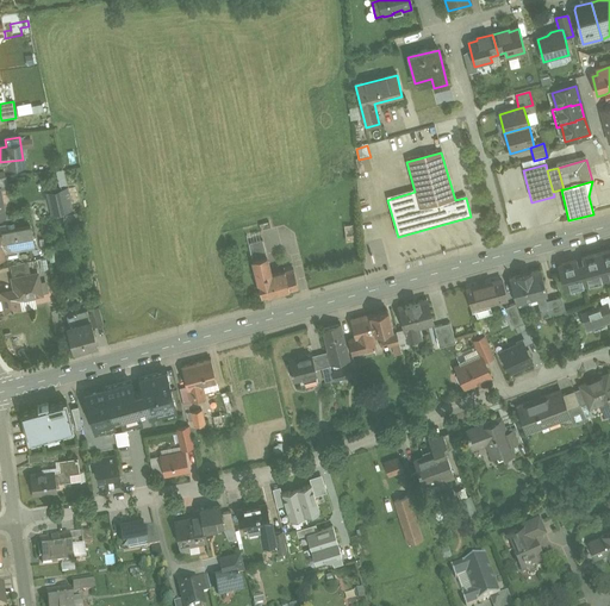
[(78,187),(63,191),(67,208),(81,206),(78,187)]
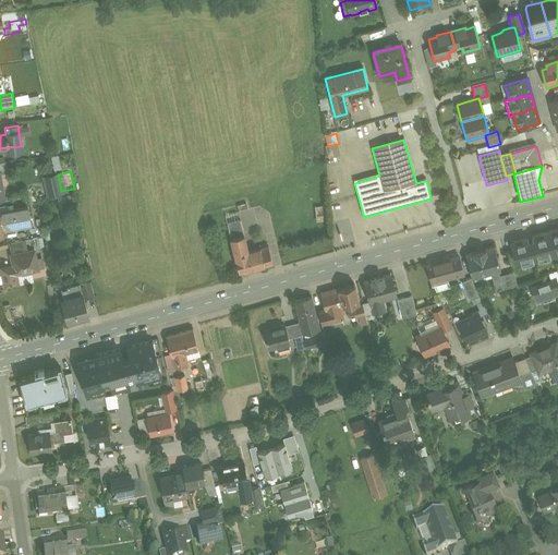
[(58,175),(44,177),(48,197),(62,194),(61,191),(58,175)]
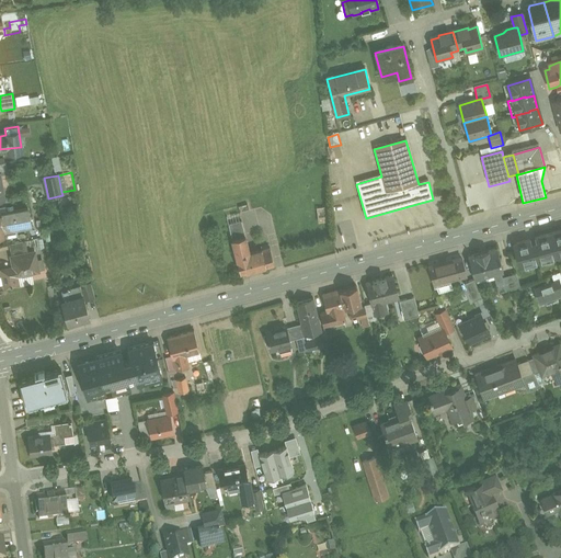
[(71,196),(57,200),(59,207),(73,205),(71,196)]
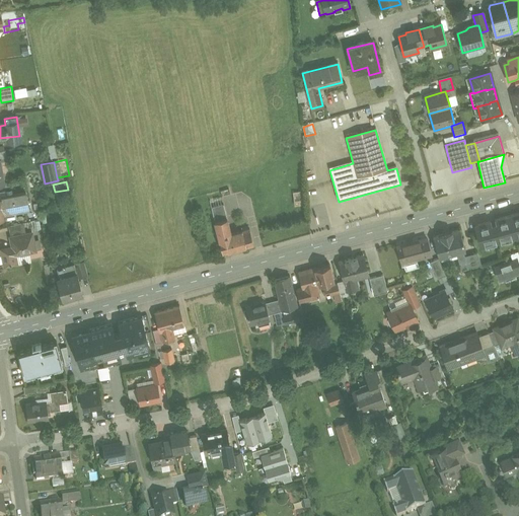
[(222,199),(231,196),(230,189),(221,192),(222,199)]
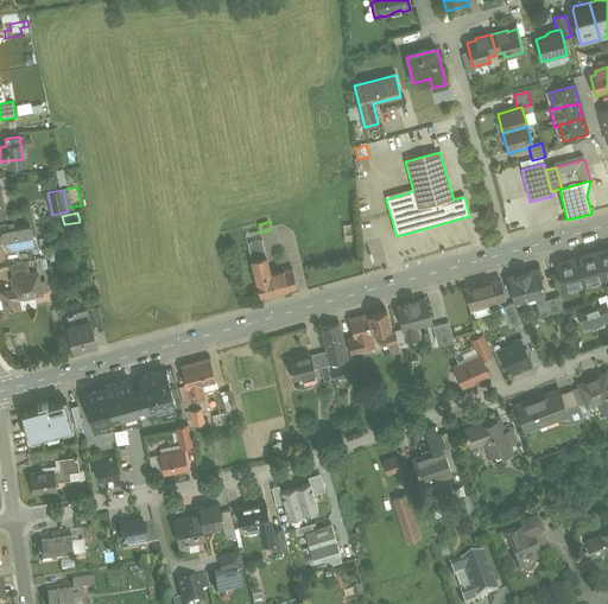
[(31,228),(0,234),(0,258),(7,258),(7,260),(19,256),(18,248),(33,246),(31,228)]
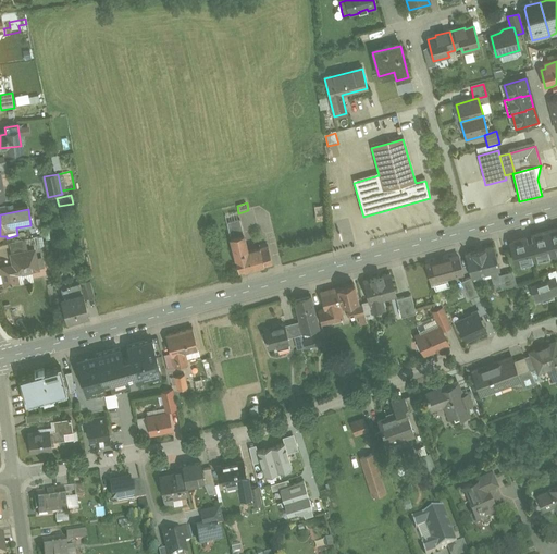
[(240,226),(229,230),(233,248),(245,245),(240,226)]
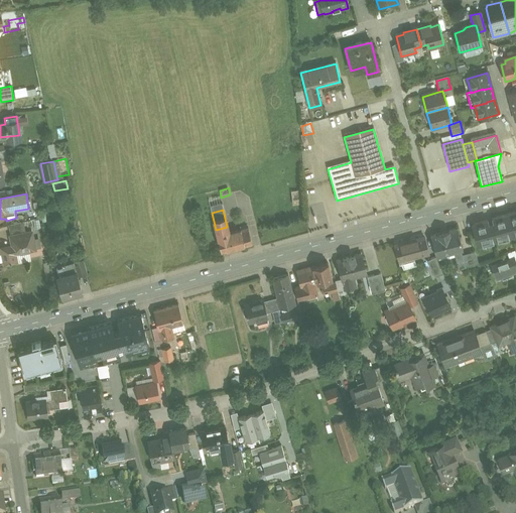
[(515,214),(492,221),(493,224),(488,225),(488,222),(473,226),(478,246),(515,235),(515,214)]
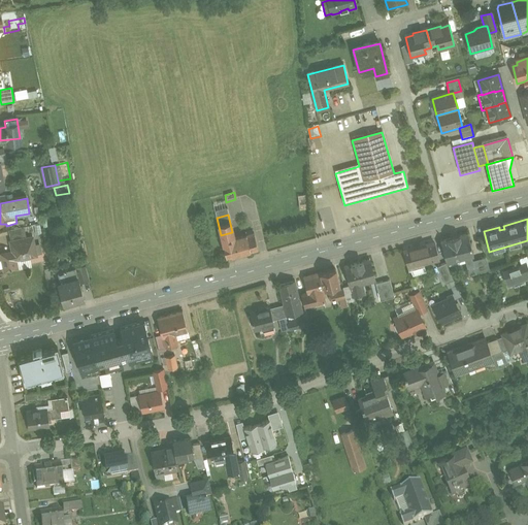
[(21,229),(8,232),(11,243),(23,241),(21,229)]
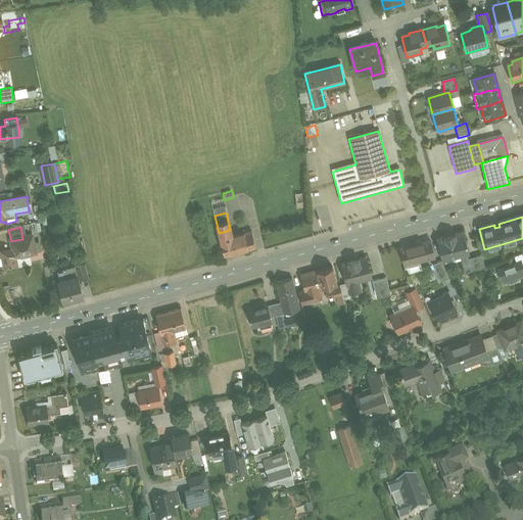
[(244,234),(232,237),(231,230),(230,230),(219,233),(224,257),(255,249),(251,230),(243,232),(244,234)]
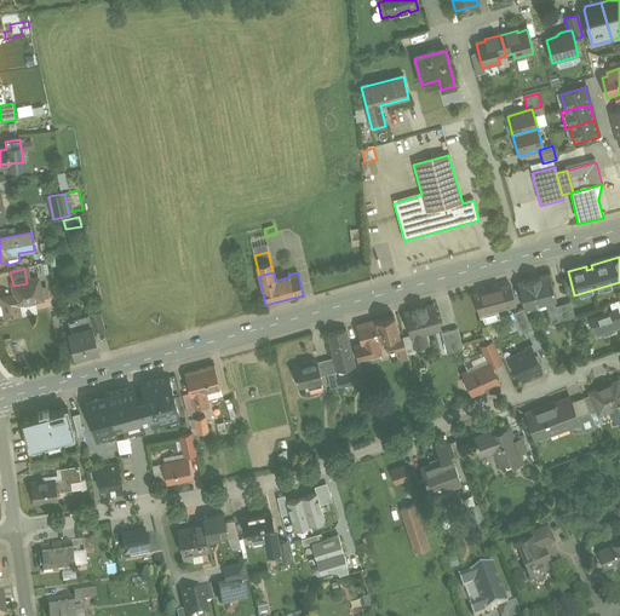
[(549,276),(517,285),(524,310),(556,301),(549,276)]
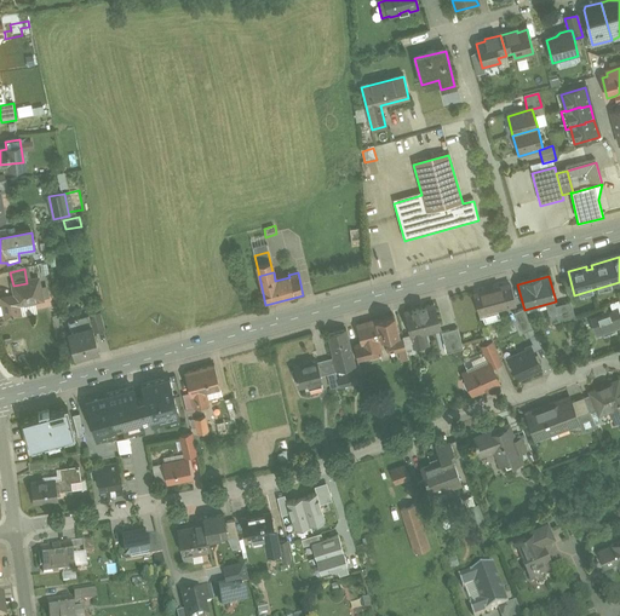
[(27,283),(13,286),(16,298),(3,300),(6,318),(19,316),(18,306),(42,300),(38,281),(27,283)]
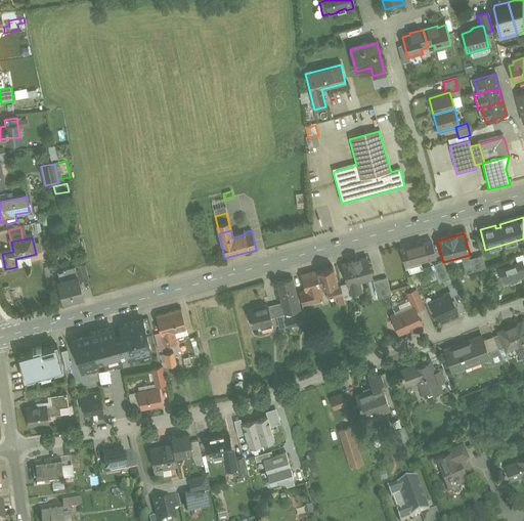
[(431,243),(400,251),(404,268),(436,259),(431,243)]
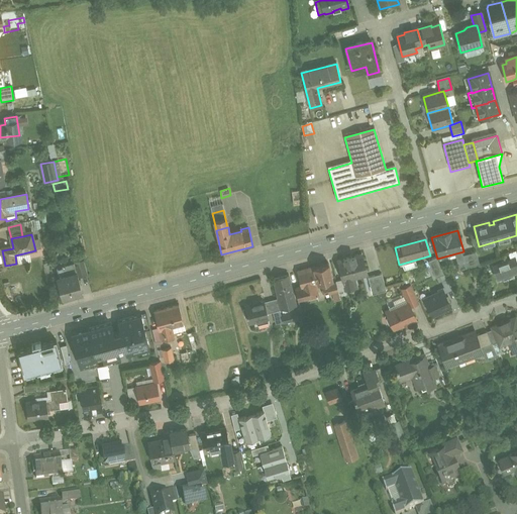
[(475,253),(462,257),(466,270),(480,266),(475,253)]
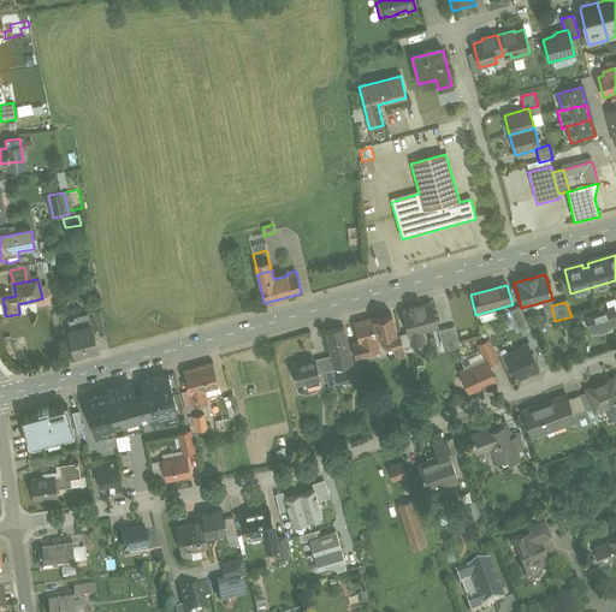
[(431,306),(402,313),(408,334),(413,348),(424,344),(421,332),(438,328),(431,306)]
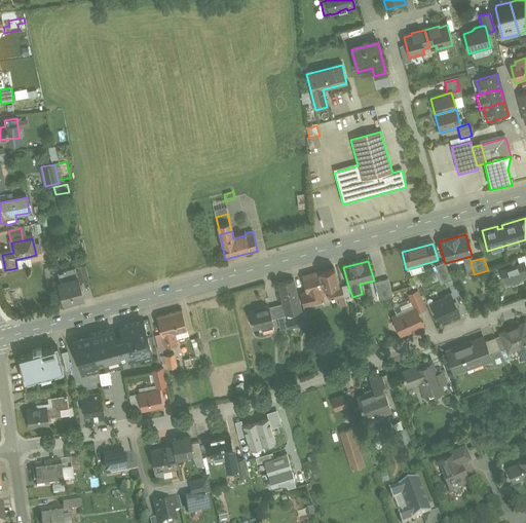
[(445,263),(436,267),(444,285),(452,281),(445,263)]
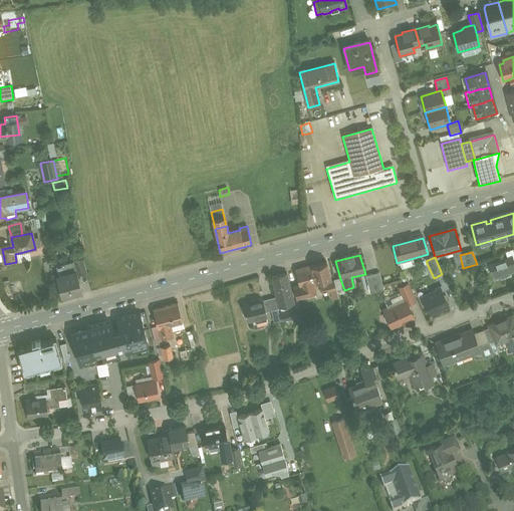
[(493,279),(499,277),(501,281),(512,277),(510,273),(513,271),(513,262),(512,258),(489,266),(493,279)]
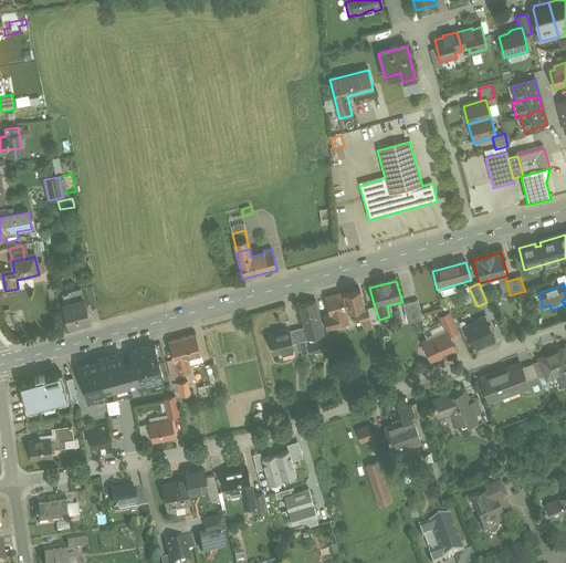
[(81,289),(62,294),(64,305),(62,305),(69,327),(90,321),(85,304),(82,292),(81,289)]
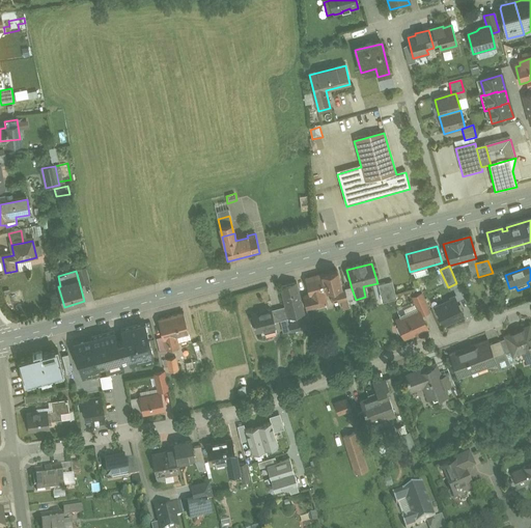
[(86,271),(77,274),(80,285),(90,283),(86,271)]
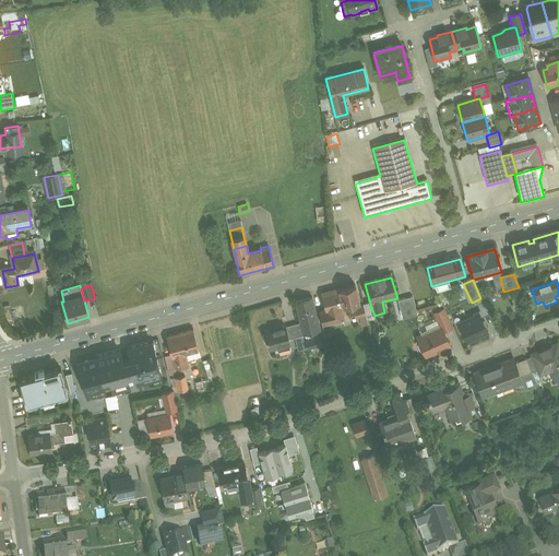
[(355,287),(322,296),(326,312),(342,309),(348,307),(353,306),(360,304),(355,287)]
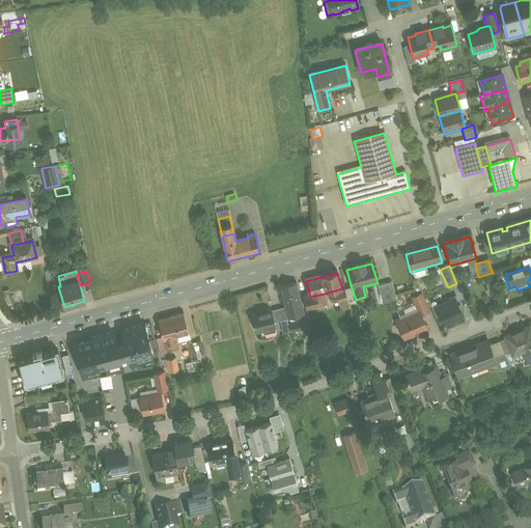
[(392,283),(378,286),(383,305),(396,301),(392,283)]
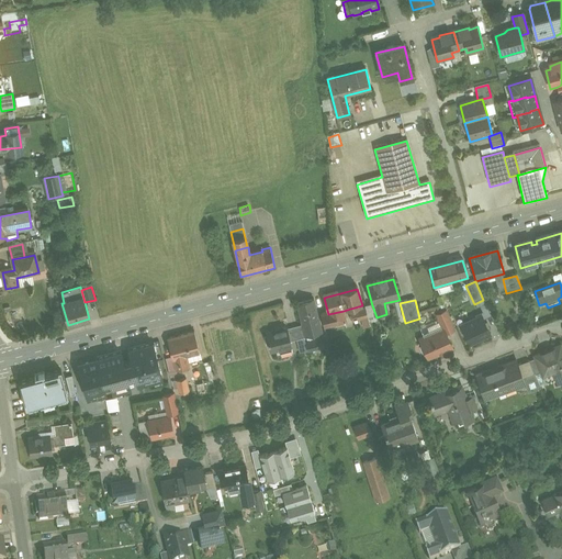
[(314,301),(296,305),(302,326),(301,326),(304,338),(322,334),(314,301)]
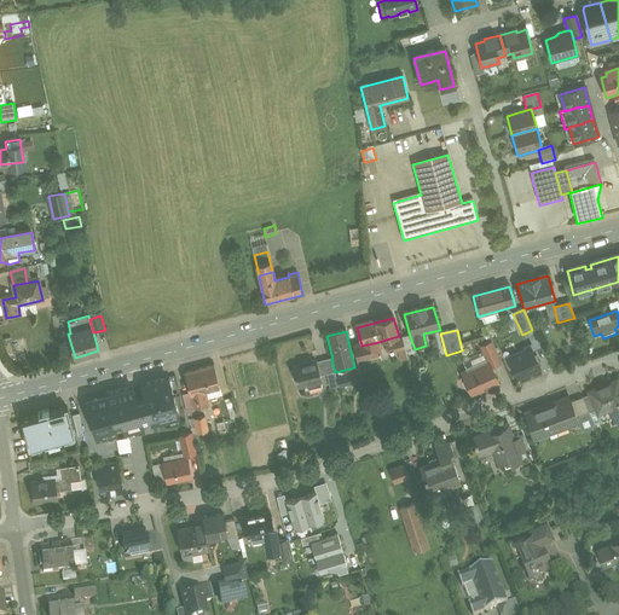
[(410,336),(401,338),(403,338),(403,341),(405,350),(405,352),(415,349),(410,336)]
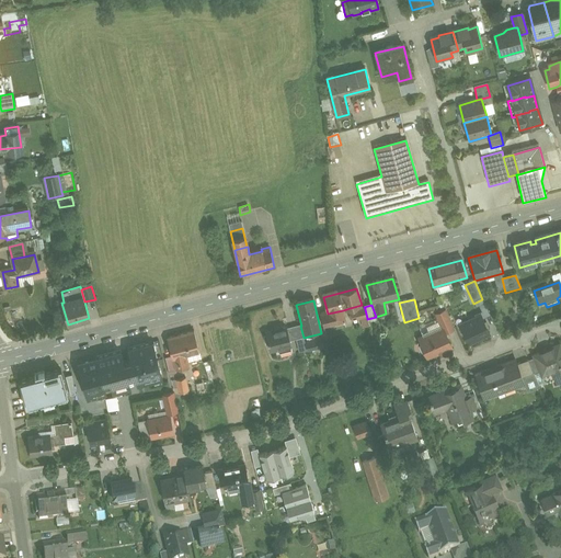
[(351,312),(348,314),(351,322),(367,318),(365,309),(355,311),(351,312)]
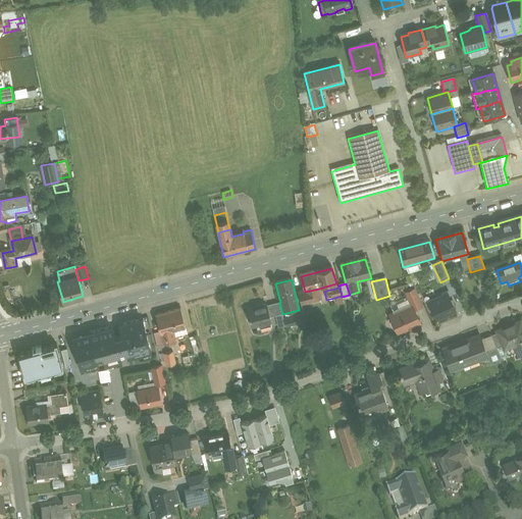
[(305,292),(298,294),(301,305),(321,299),(319,289),(305,292)]
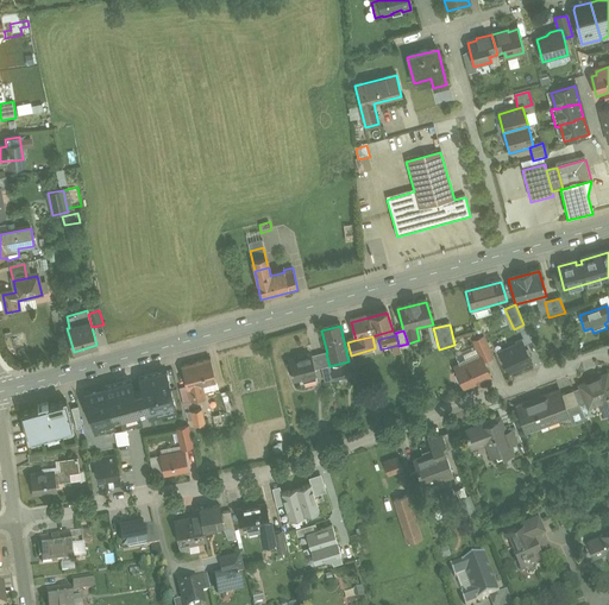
[(494,358),(484,339),(472,344),(479,359),(481,358),(483,363),(494,358)]
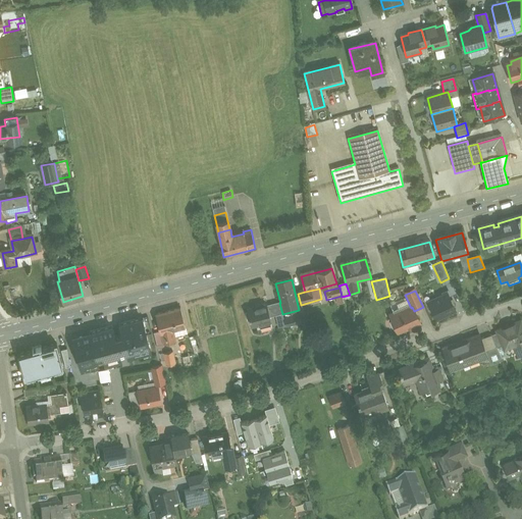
[(427,303),(436,322),(457,313),(448,294),(427,303)]
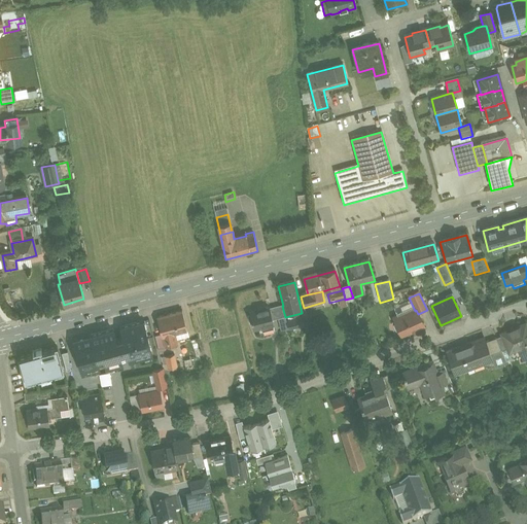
[(282,306),(269,310),(272,321),(285,318),(285,317),(282,306)]
